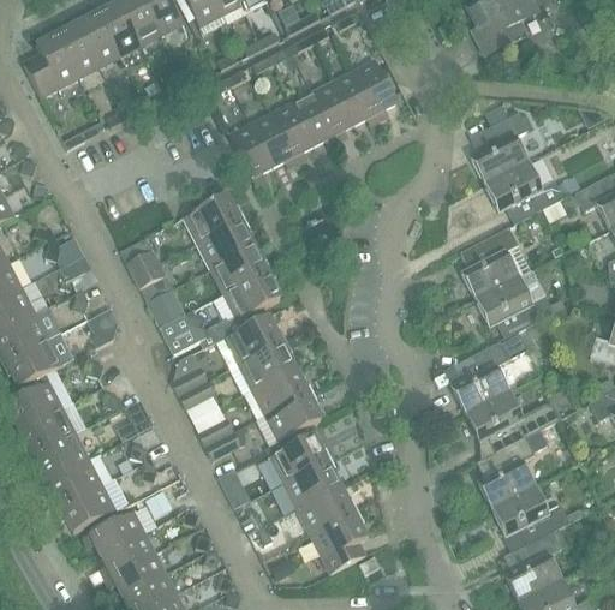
[(124,0),(118,4),(141,47),(161,36),(141,0),(124,0)]
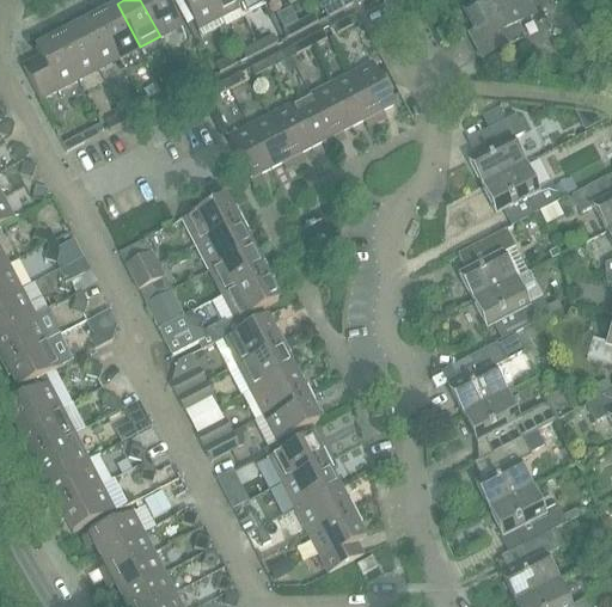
[(140,0),(160,36),(182,25),(167,0),(140,0)]
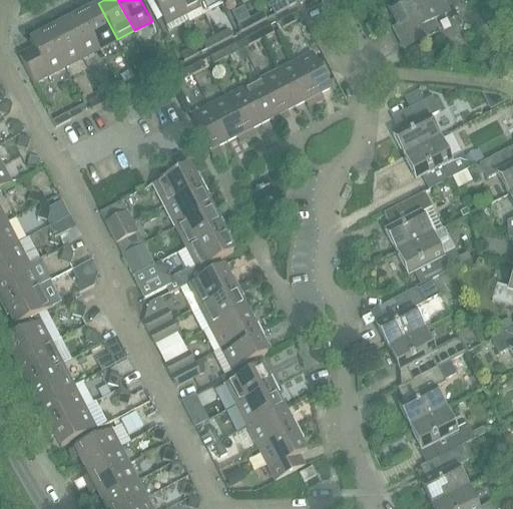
[(183,13),(175,0),(153,0),(165,23),(183,13)]
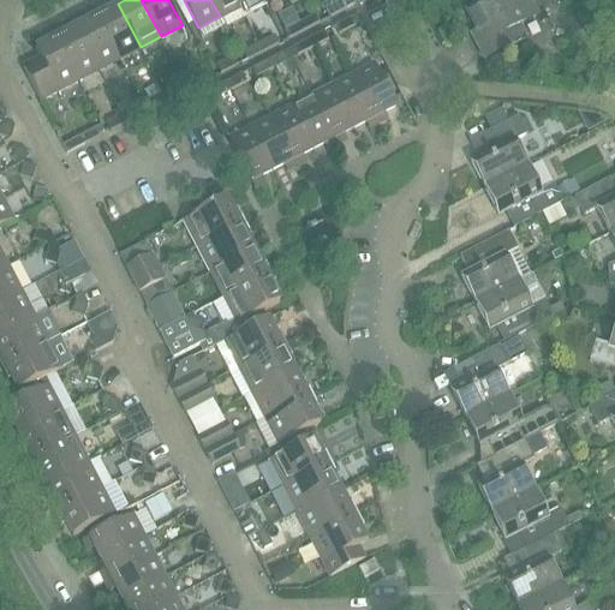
[(210,0),(220,16),(240,5),(238,0),(210,0)]
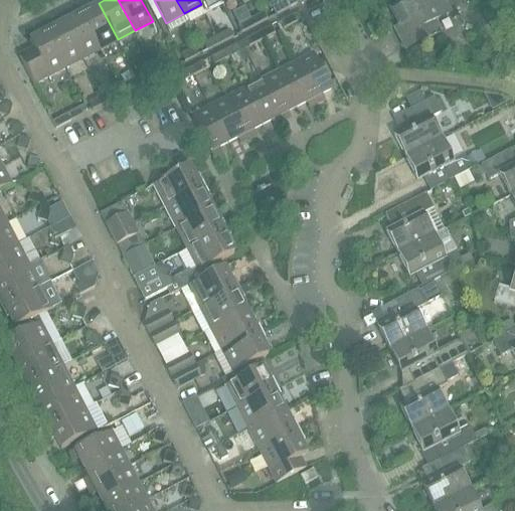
[(199,0),(201,4),(203,9),(220,0),(199,0)]
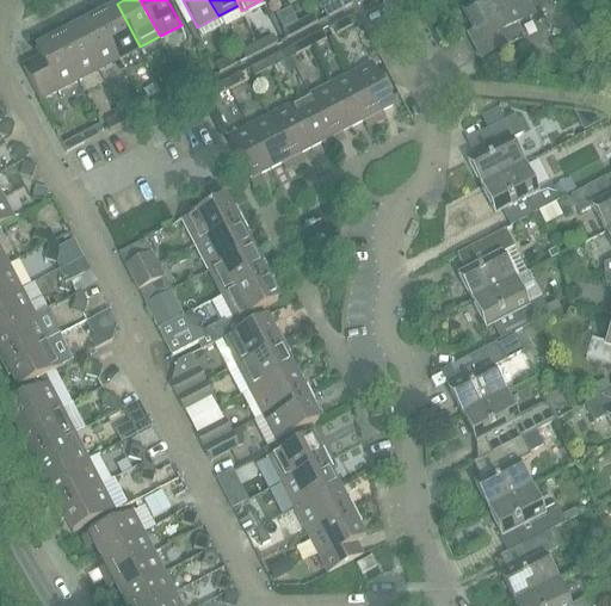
[(323,6),(327,14),(343,6),(340,0),(334,0),(323,6)]
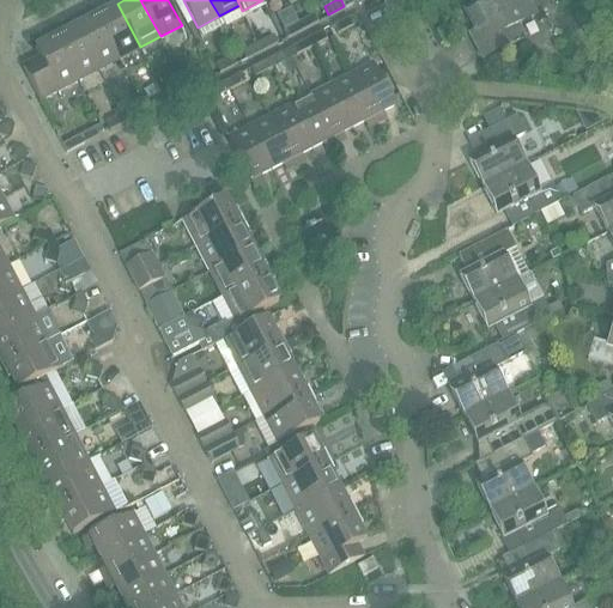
[(477,0),(465,6),(483,40),(496,32),(503,46),(523,35),(516,22),(535,12),(528,0),(477,0)]
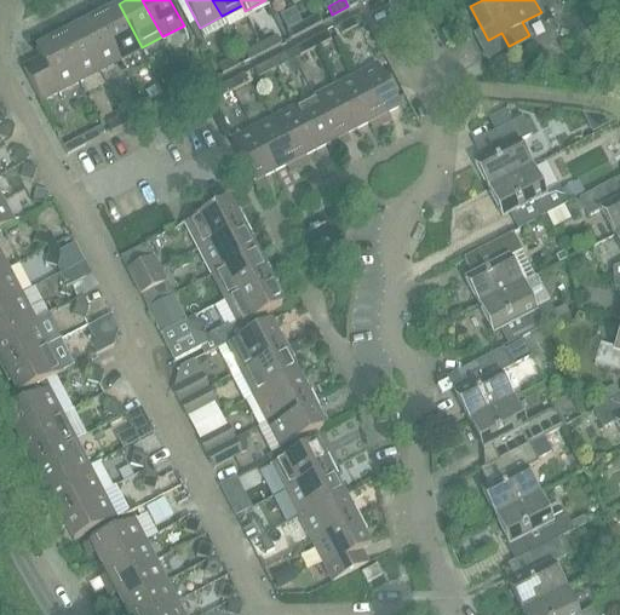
[(104,1),(95,7),(120,58),(142,47),(119,4),(108,9),(104,1)]
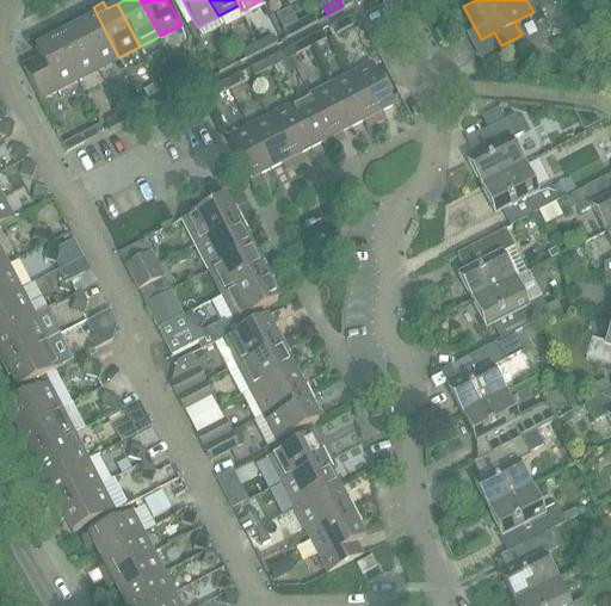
[(87,19),(76,24),(98,67),(118,57),(93,7),(84,12),(87,19)]
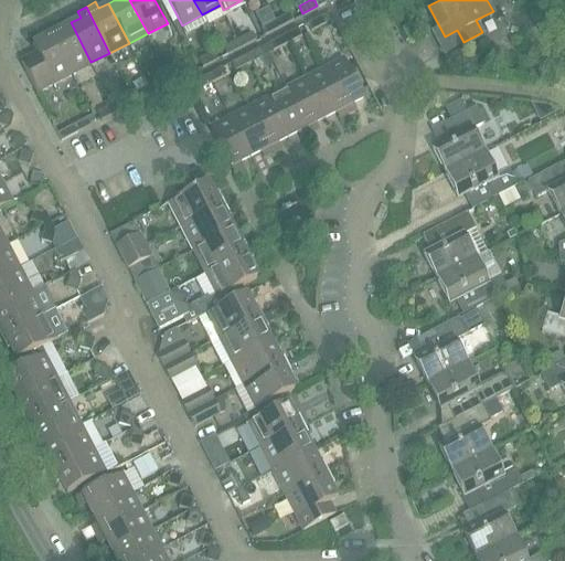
[(294,18),(289,10),(275,18),(279,25),(294,18)]
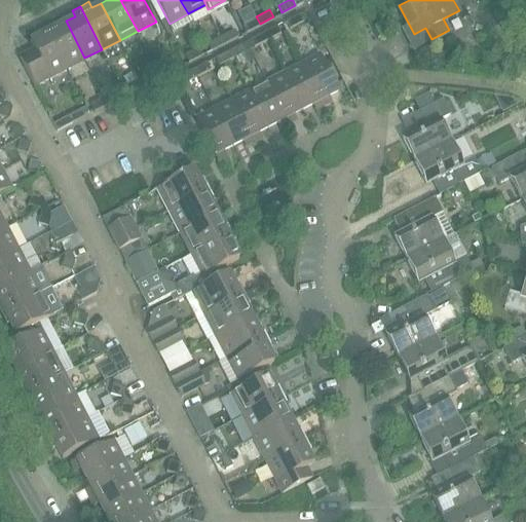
[(286,20),(290,27),(303,20),(299,12),(286,20)]
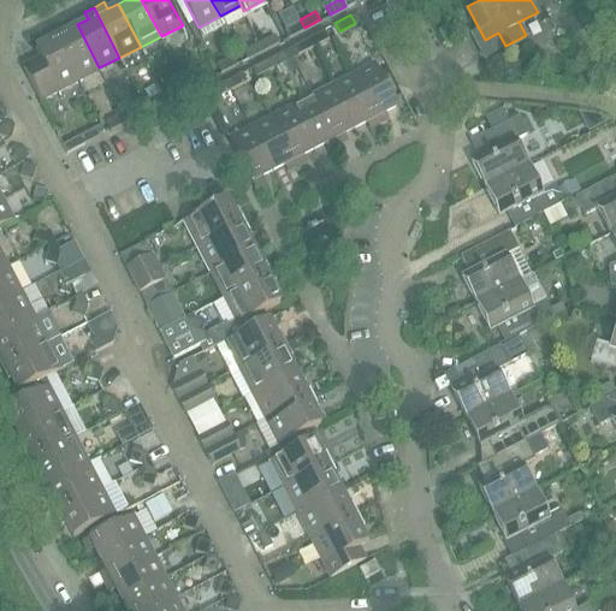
[(304,28),(300,19),(284,27),(289,36),(304,28)]
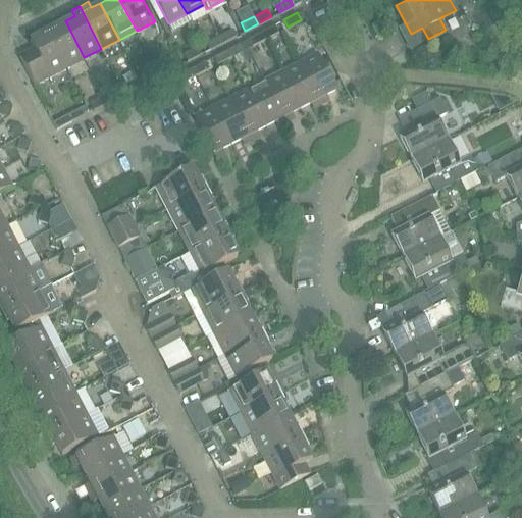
[(52,19),(45,23),(66,66),(84,57),(65,20),(56,26),(52,19)]
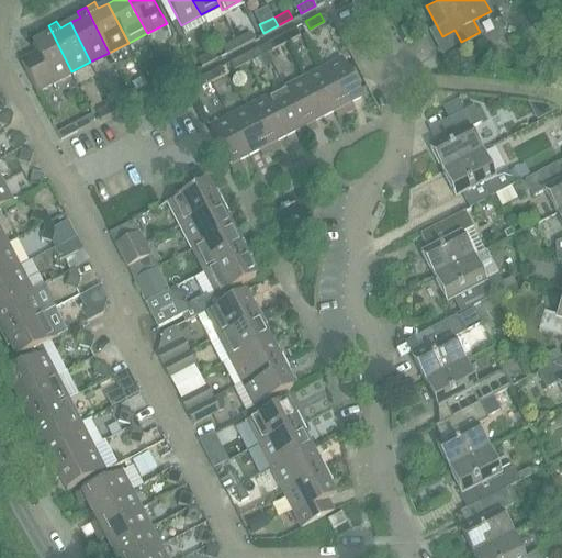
[(32,42),(36,51),(21,58),(36,89),(71,71),(48,25),(40,30),(43,36),(32,42)]
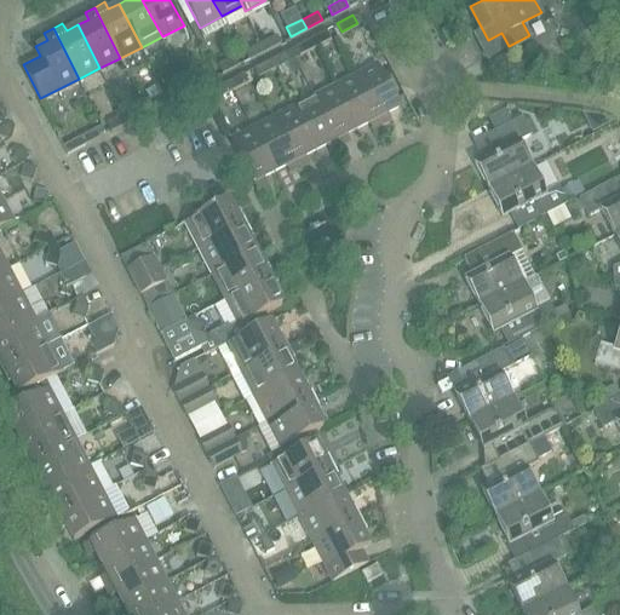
[(331,36),(326,28),(310,36),(315,45),(331,36)]
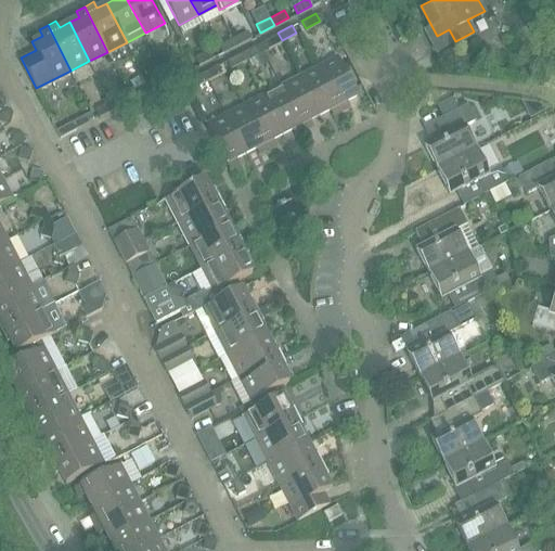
[(252,37),(247,29),(233,36),(236,45),(252,37)]
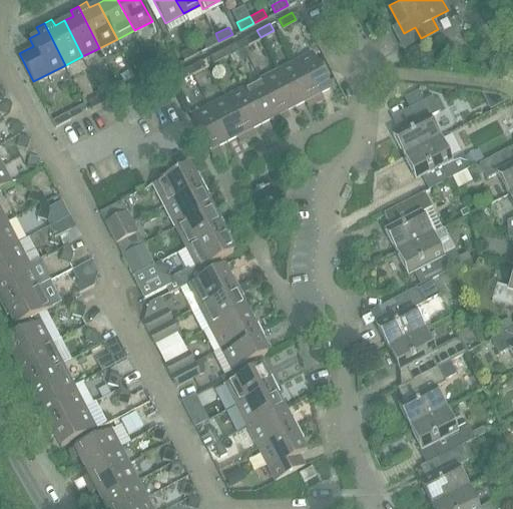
[(261,37),(257,30),(243,37),(247,44),(261,37)]
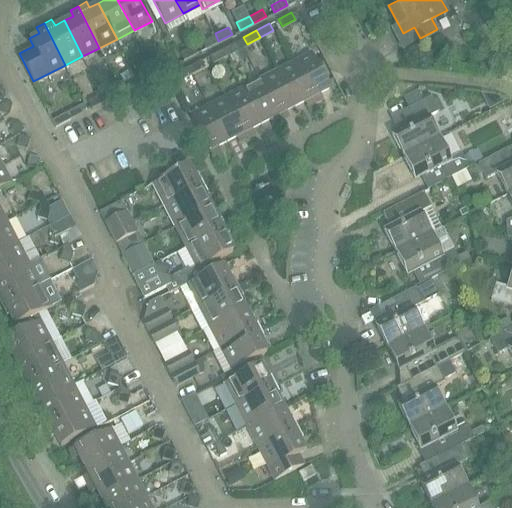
[(218,41),(215,33),(202,40),(206,47),(218,41)]
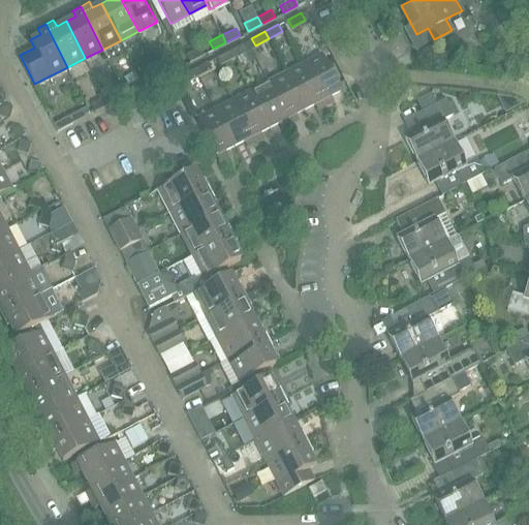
[(243,42),(229,50),(234,57),(247,50),(243,42)]
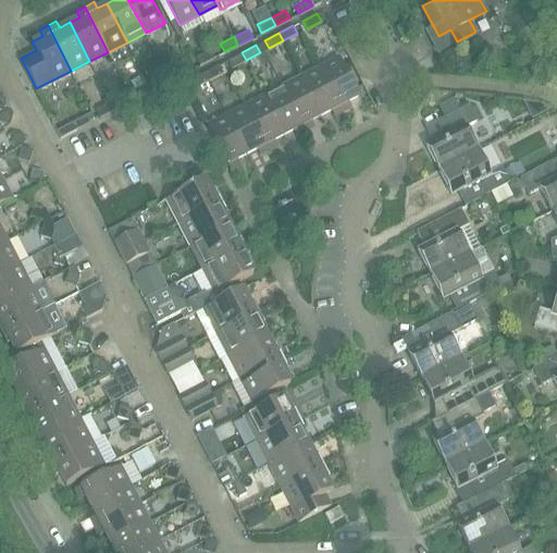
[(196,56),(200,64),(214,57),(210,49),(196,56)]
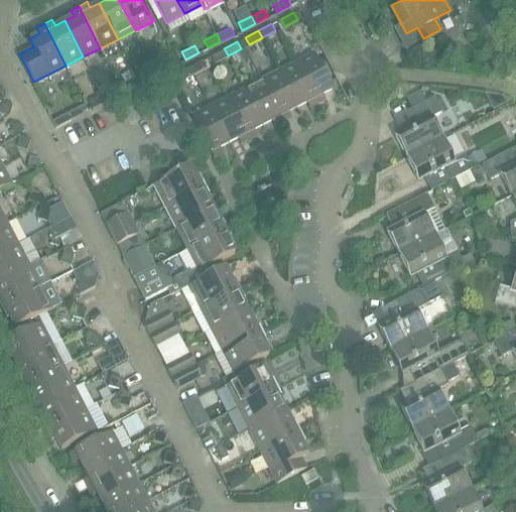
[(228,55),(224,48),(211,54),(215,61),(228,55)]
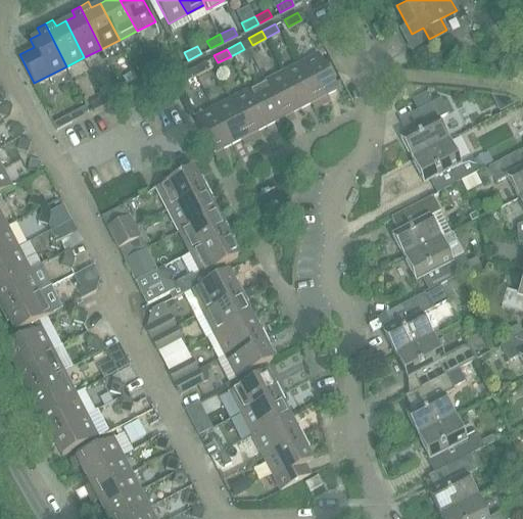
[(318,51),(299,60),(322,103),(330,99),(327,93),(336,88),(318,51)]
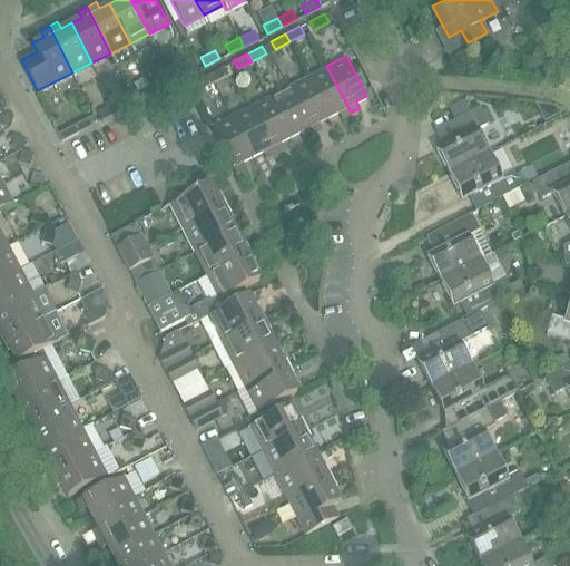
[(175,70),(178,79),(194,71),(189,64),(175,70)]
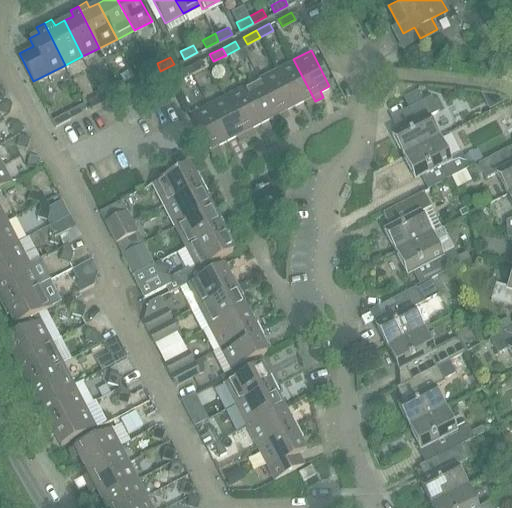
[(201,58),(188,65),(192,72),(205,66),(201,58)]
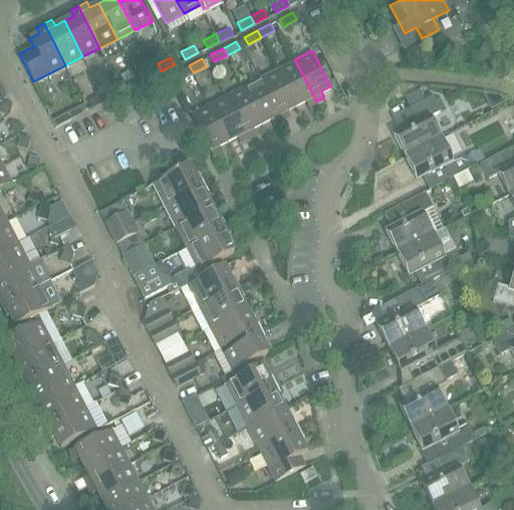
[(316,101),(294,59),(277,68),(296,104),(305,99),(308,105),(316,101)]
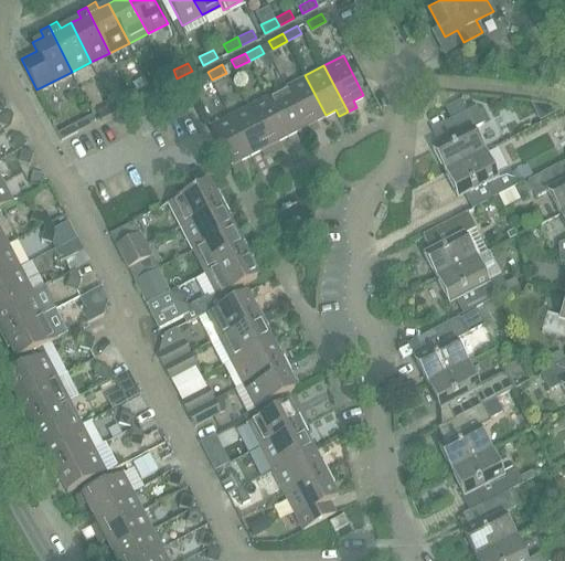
[(212,80),(208,72),(193,80),(198,87),(212,80)]
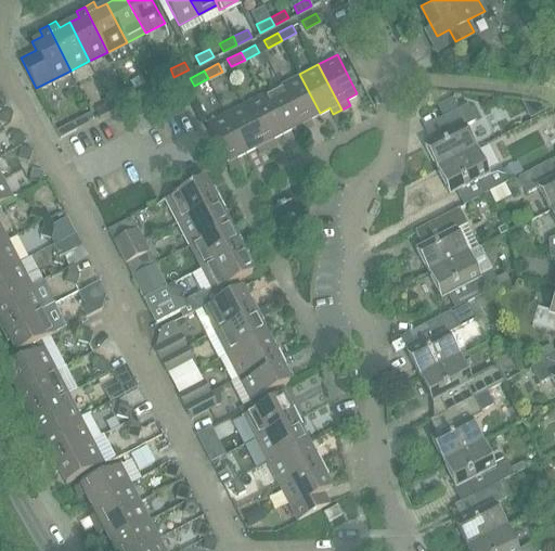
[(160,74),(146,81),(151,89),(165,81),(160,74)]
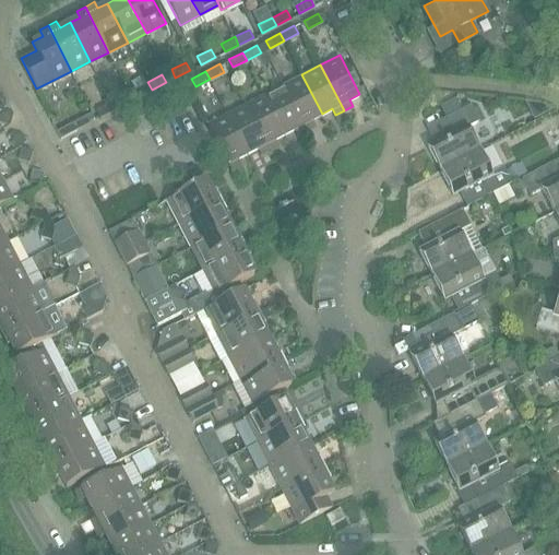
[(322,114),(301,74),(283,84),(307,130),(316,126),(311,119),(322,114)]
